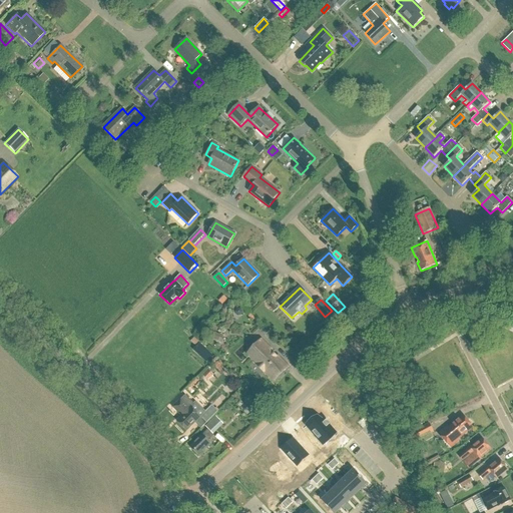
[(165,338),(173,331),(167,325),(159,332),(165,338)]
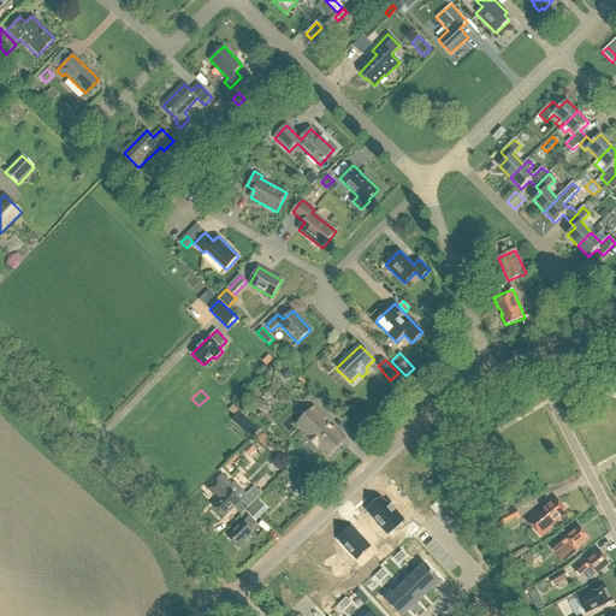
[(264,410),(265,402),(255,400),(254,408),(264,410)]
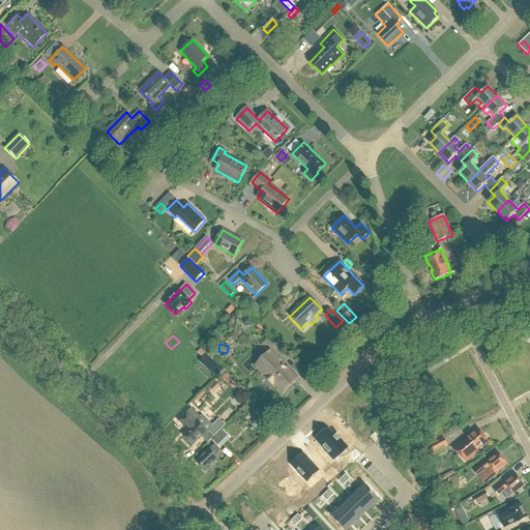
[(284,392),(297,379),(269,352),(257,365),(266,375),(264,377),(272,384),(274,383),(284,392)]
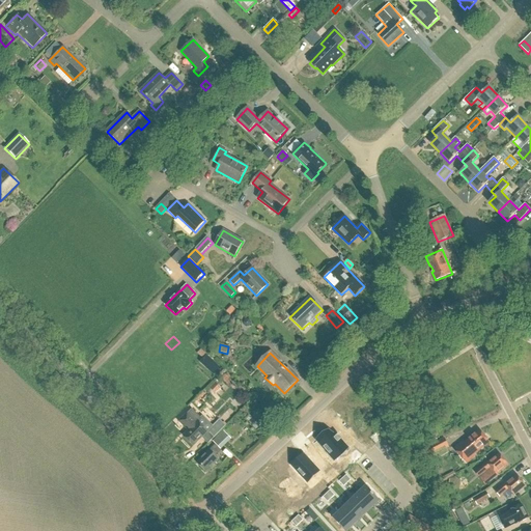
[(206,356),(200,362),(214,373),(219,368),(206,356)]
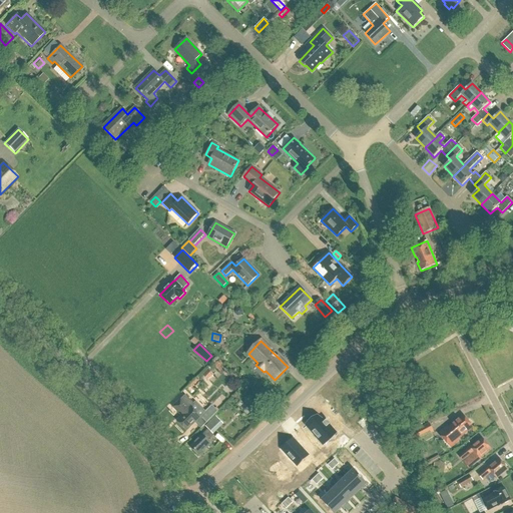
[(223,369),(217,363),(213,367),(219,373),(223,369)]
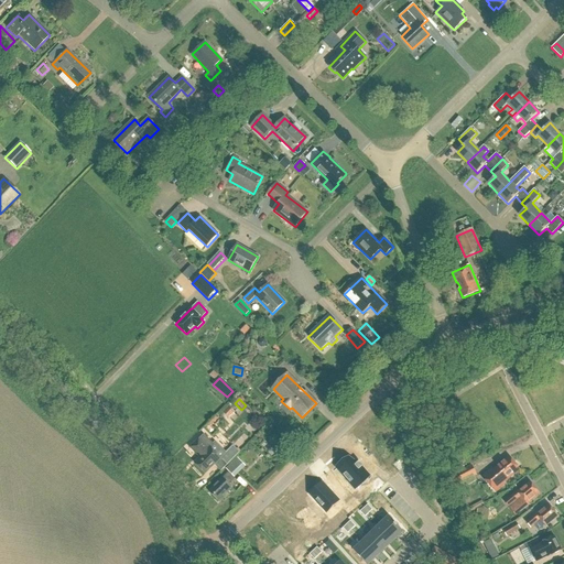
[(224,413),(229,419),(236,413),(230,408),(224,413)]
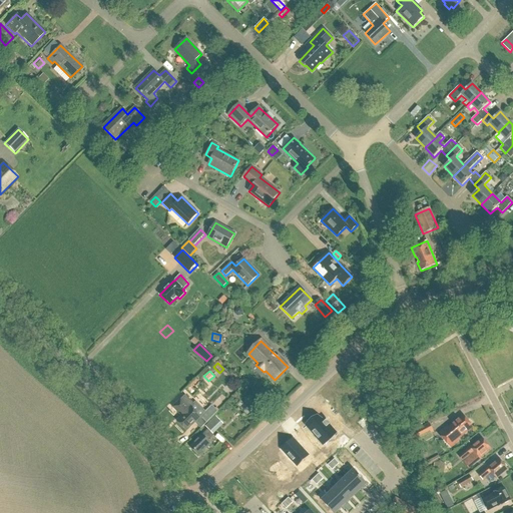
[(200,417),(191,408),(194,405),(185,395),(181,399),(172,407),(181,416),(176,421),(186,431),(200,417)]
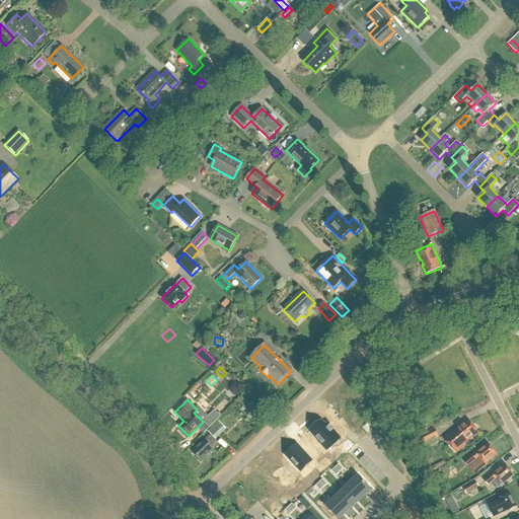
[(214,411),(203,422),(209,428),(220,417),(214,411)]
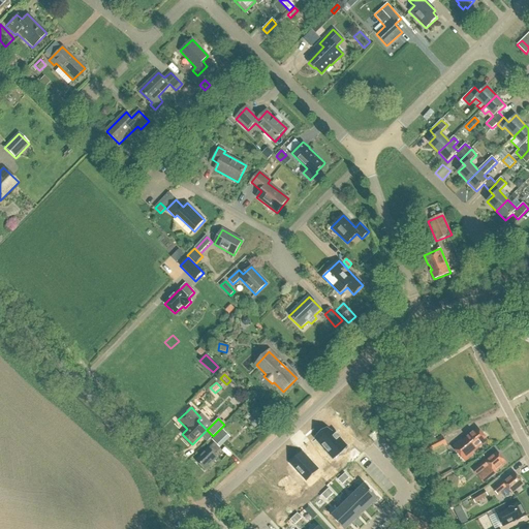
[(215,443),(220,447),(230,437),(222,429),(212,439),(215,443)]
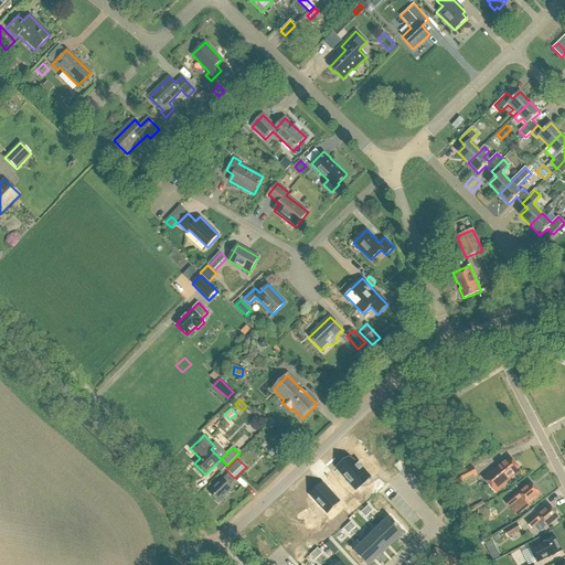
[(350,458),(338,469),(356,490),(371,477),(363,469),(361,471),(356,467),(358,466),(350,458)]
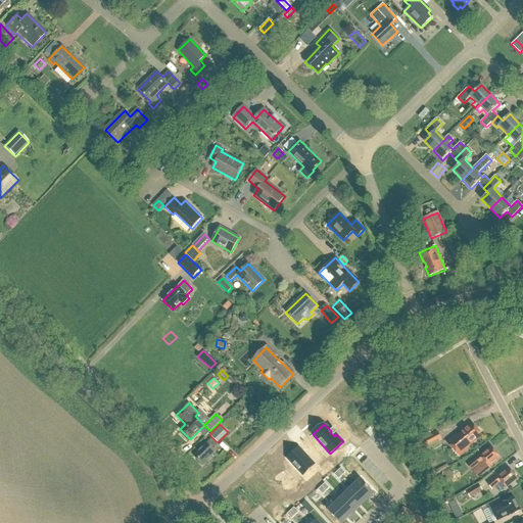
[(468,446),(481,435),(472,424),(458,436),(457,435),(448,441),(461,457),(470,449),(468,446)]
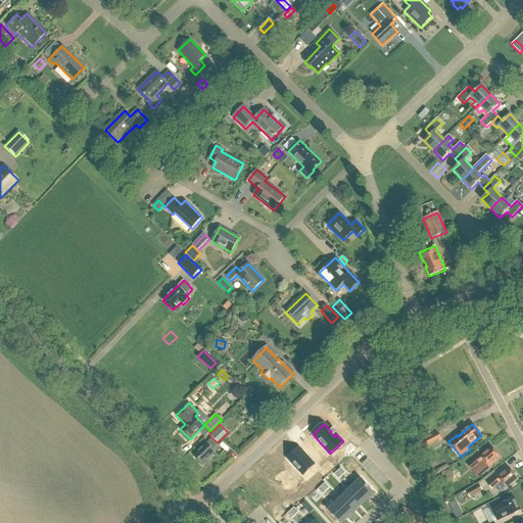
[(425,450),(442,441),(438,432),(421,441),(425,450)]
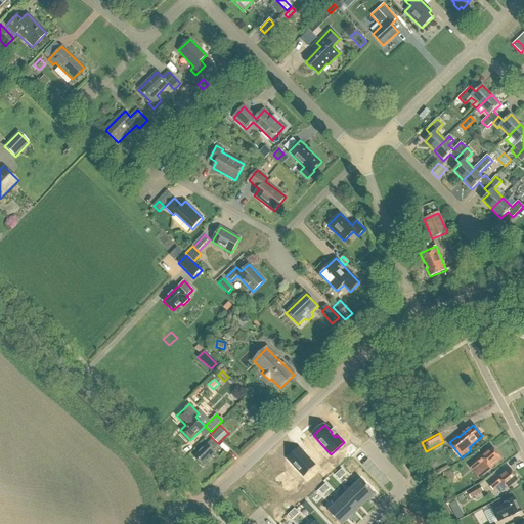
[(194,457),(202,466),(210,457),(211,459),(216,453),(213,450),(218,445),(217,445),(218,444),(218,443),(213,439),(208,445),(207,444),(200,450),(200,451),(194,457)]
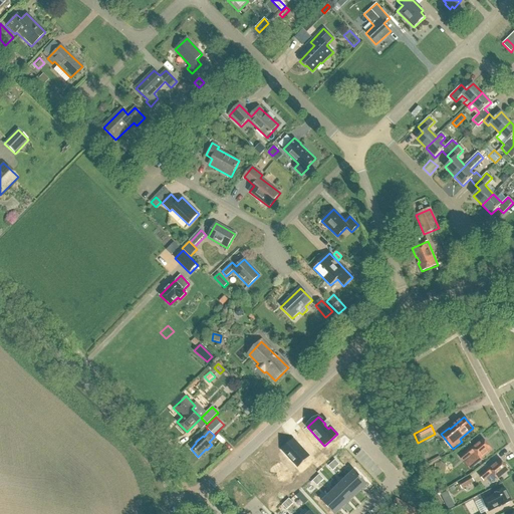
[(294,440),(282,451),(298,468),(309,457),(294,440)]
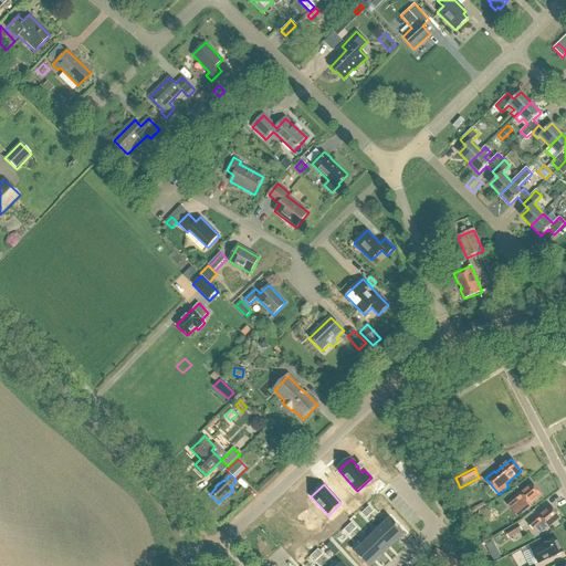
[(541,495),(532,484),(520,494),(520,493),(506,504),(511,510),(513,507),(514,507),(514,506),(521,514),(531,506),(530,505),(541,495)]
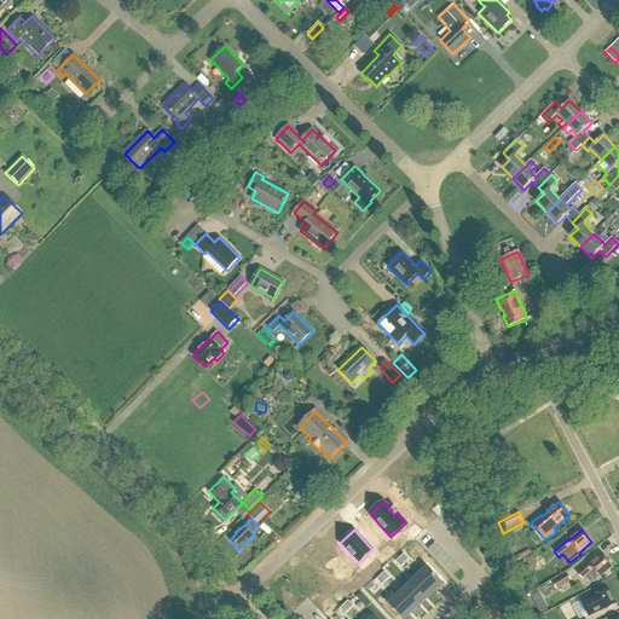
[(383,567),(394,557),(388,550),(377,561),(383,567)]
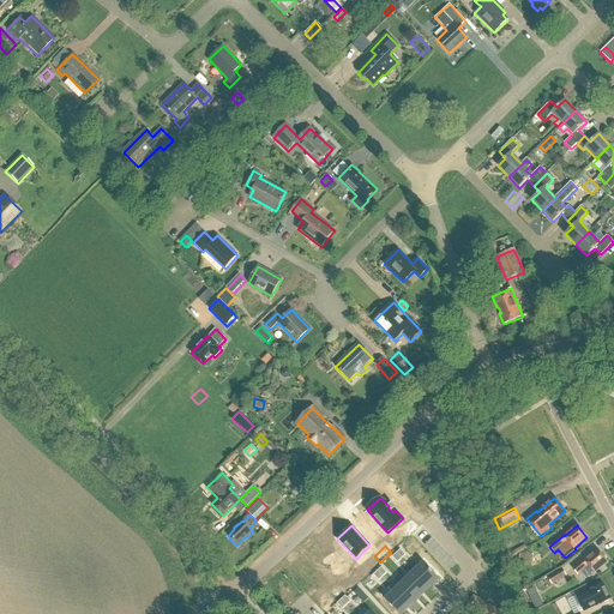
[(320,549),(319,549),(302,565),(304,567),(299,572),(300,575),(294,581),(308,595),(320,583),(314,578),(323,570),(325,573),(333,565),(320,551),(320,549)]
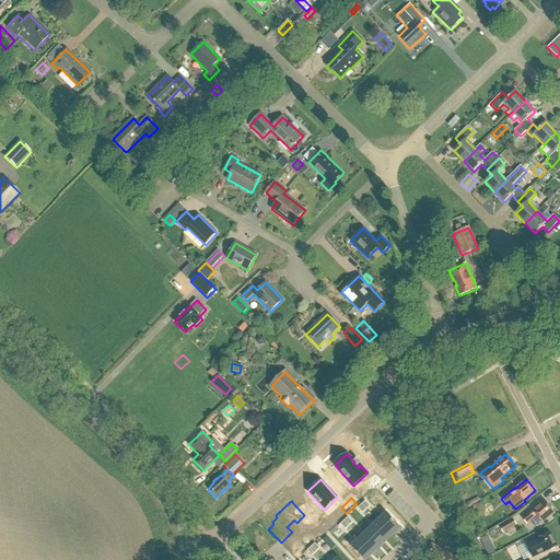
[(553,512),(545,501),(533,511),(532,510),(522,518),(526,524),(536,515),(541,522),(553,512)]
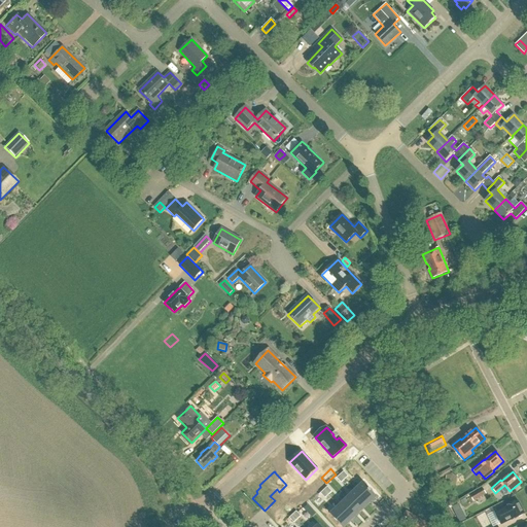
[(451,488),(457,485),(458,479),(453,475),(447,477),(446,484),(451,488)]
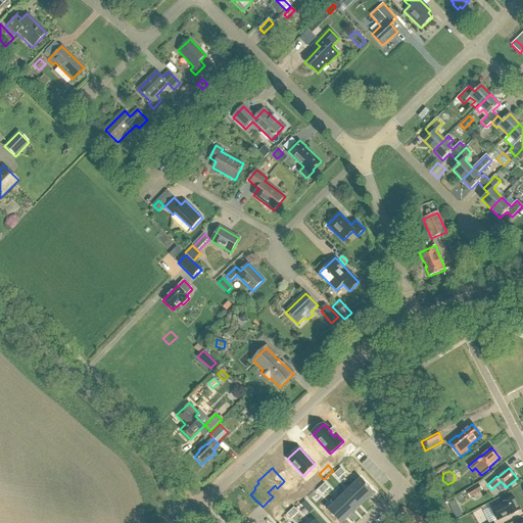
[(352,486),(366,501),(374,493),(364,482),(361,479),(352,486)]
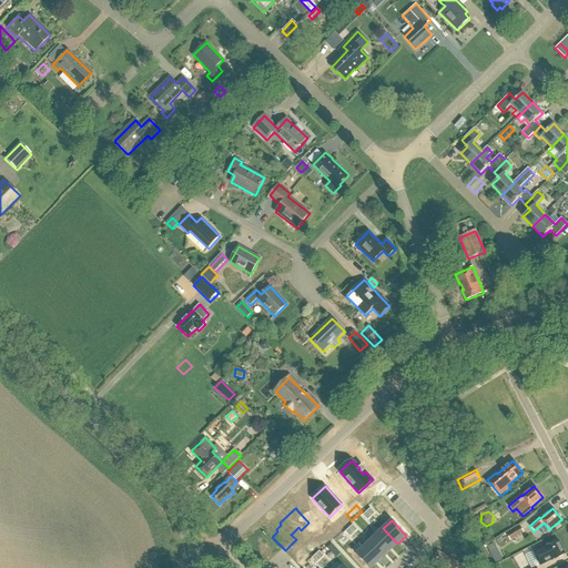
[(510,543),(525,534),(520,527),(507,536),(510,543)]
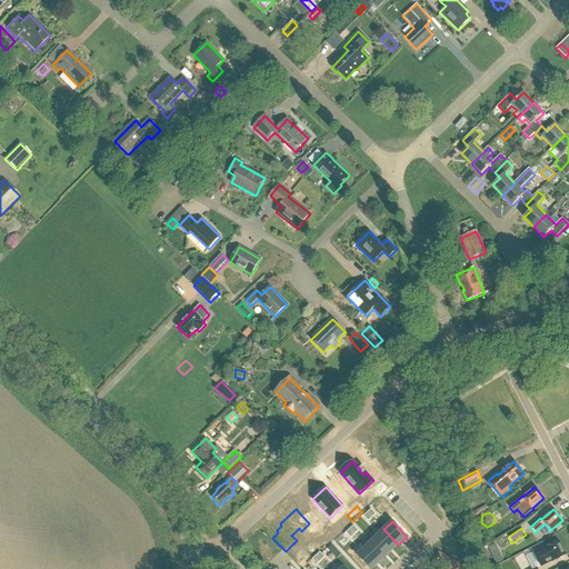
[(398,545),(383,529),(375,538),(389,553),(398,545)]
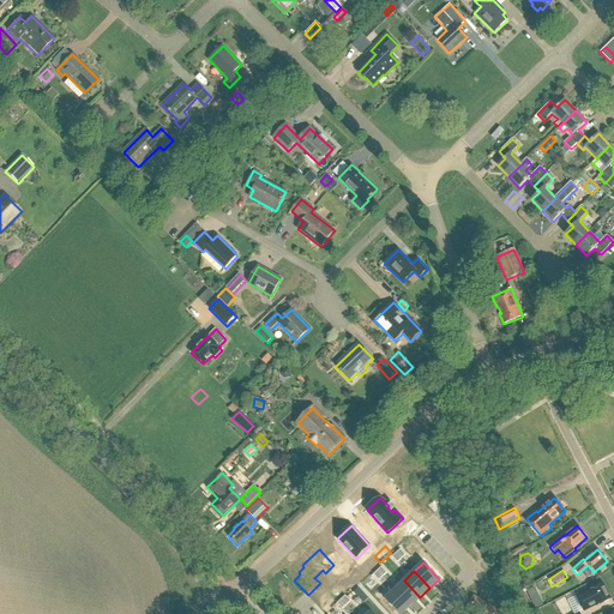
[(420,597),(404,581),(395,590),(410,607),(420,597)]
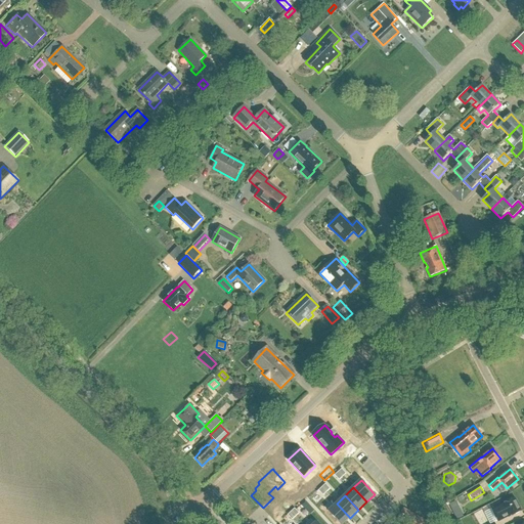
[(498,522),(510,517),(521,511),(515,497),(503,504),(504,505),(492,510),(495,516),(498,522)]
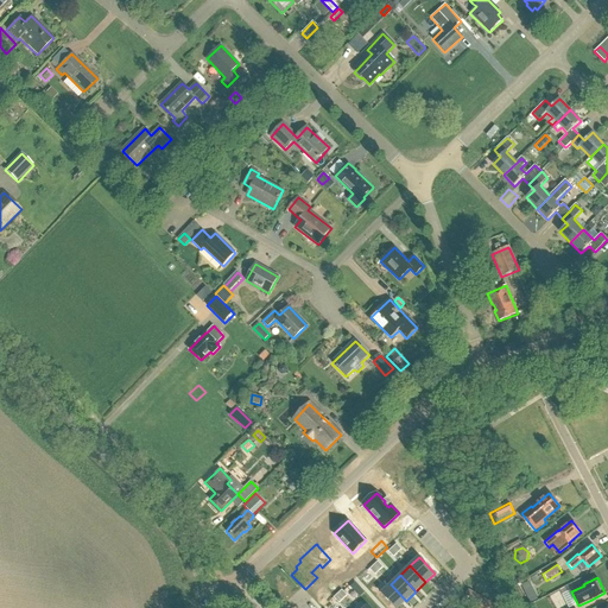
[(397,607),(406,601),(391,584),(381,593),(394,607),(397,607)]
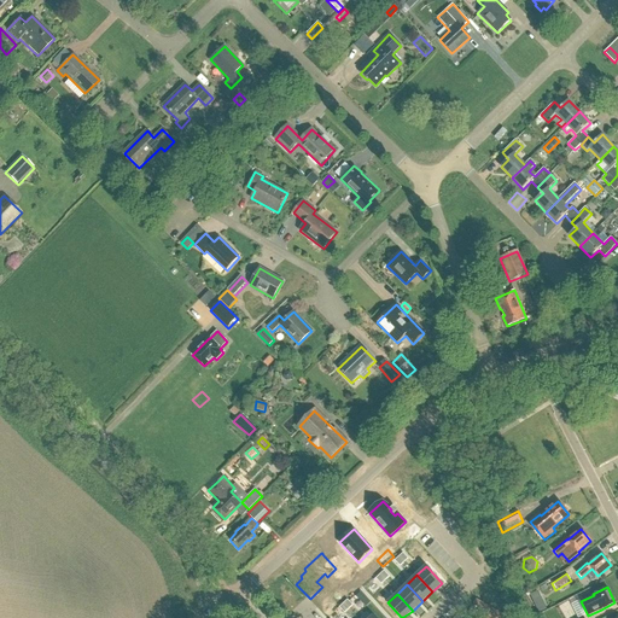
[(501,617),(503,617),(488,608),(477,601),(468,616),(472,617),(501,617)]
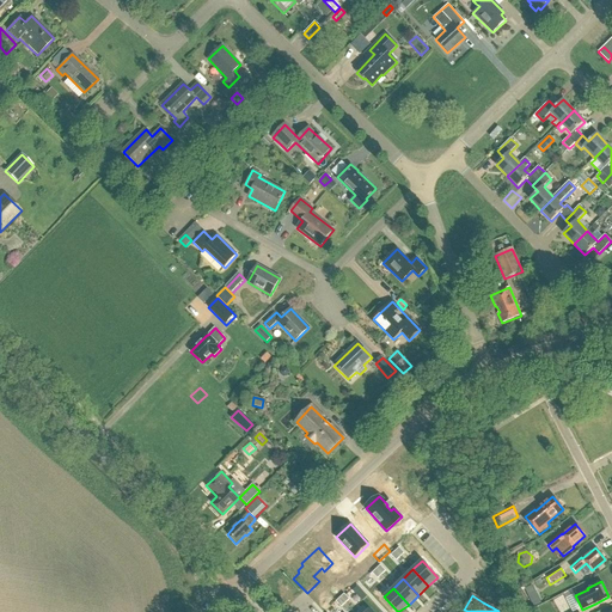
[(537,595),(530,599),(534,609),(542,604),(537,595)]
